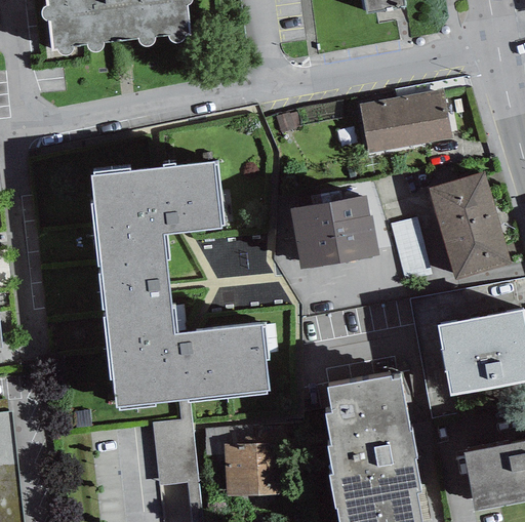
[(45,0),(46,5),(42,7),(41,9),(41,13),(42,16),(44,19),(46,21),(47,19),(50,49),(56,49),(57,50),(59,52),(63,54),(66,54),(69,52),(72,50),(73,47),(87,45),(88,48),(89,50),(92,51),(96,51),(97,50),(99,49),(102,47),(103,44),(138,40),(138,42),(139,44),(143,45),(147,45),(151,43),(153,41),(154,39),(169,37),(170,39),(171,40),(173,41),(177,41),(180,40),(182,39),(185,36),(190,35),(187,3),(190,3),(190,0),(45,0)]
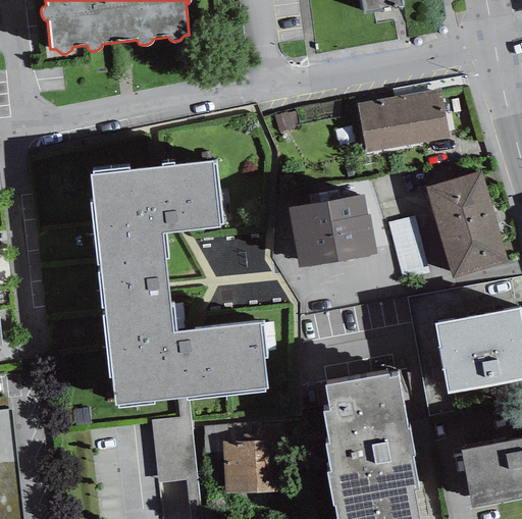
[(362,0),(364,12),(398,7),(402,0),(362,0)]
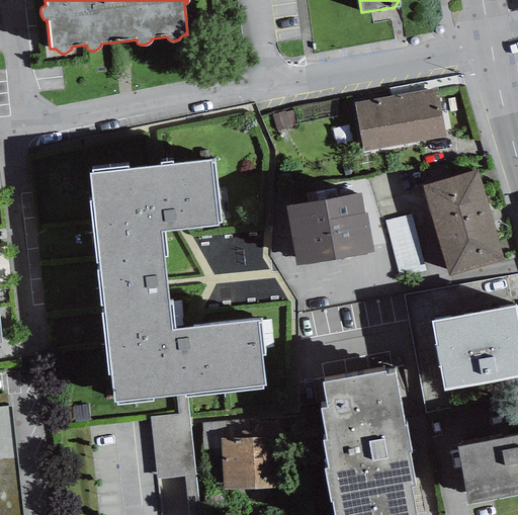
[(437,89),(353,105),(363,154),(446,139),(437,89)]
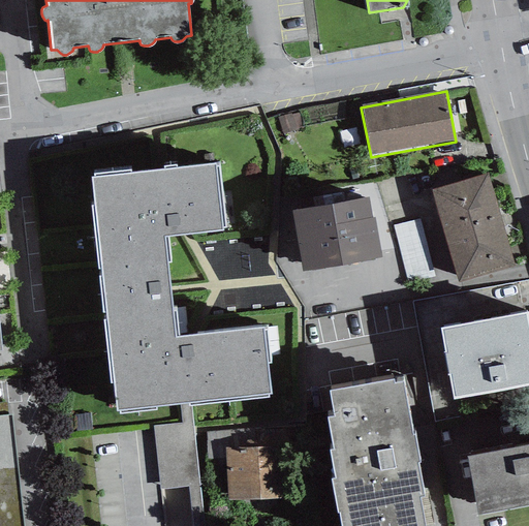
[(217,162),(93,176),(117,407),(271,391),(263,325),(176,334),(165,236),(223,229),(217,162)]
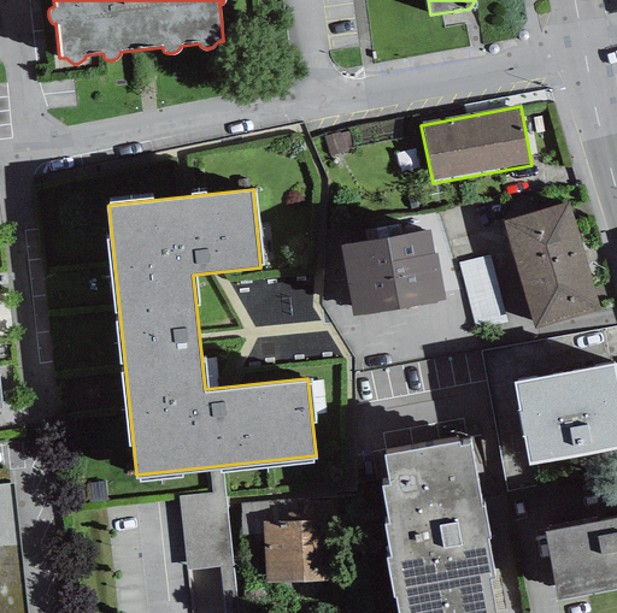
[(569,205),(503,224),(534,330),(600,312),(569,205)]
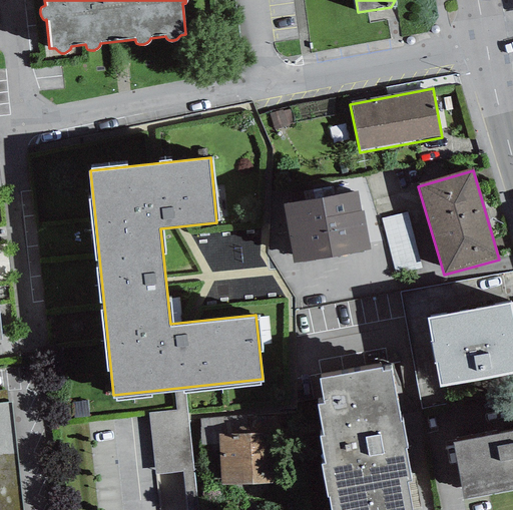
[(357,190),(282,204),(294,263),(368,248),(357,190)]
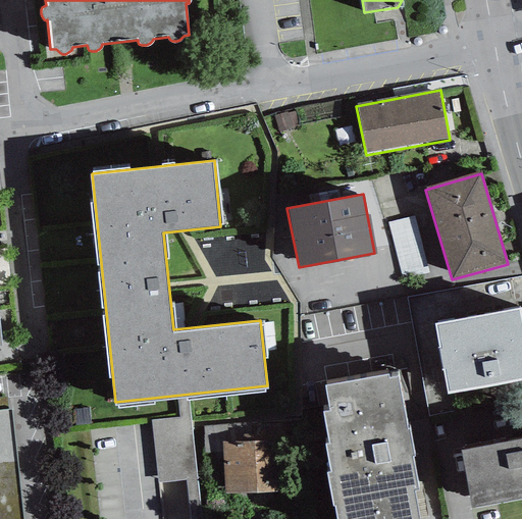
[(404,272),(429,266),(416,214),(392,220),(404,272)]
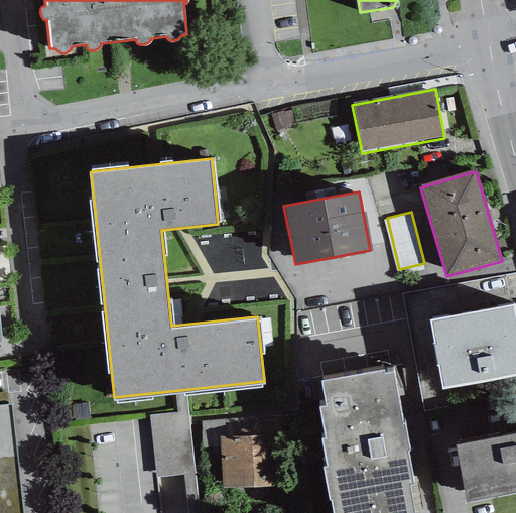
[(515,312),(514,303),(430,319),(434,343),(431,343),(435,365),(437,365),(442,390),(515,376),(515,312)]
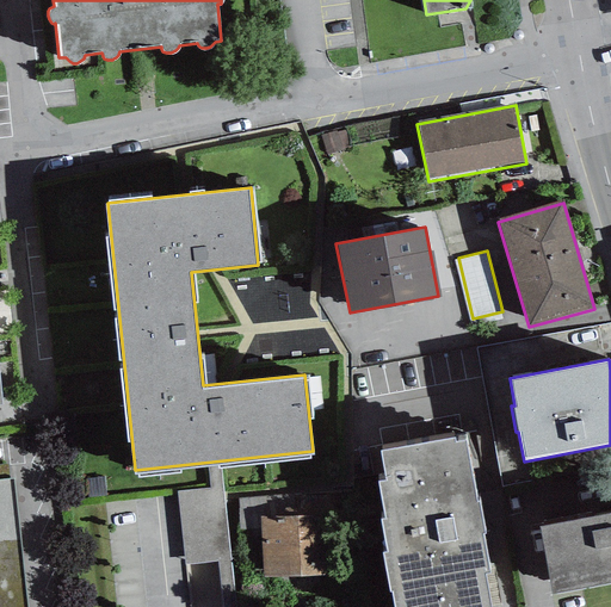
[(454,437),(380,450),(386,478),(377,479),(384,515),(381,516),(388,550),(382,551),(389,590),(392,589),(394,606),(489,606),(483,573),(489,571),(481,532),(485,532),(479,500),(476,500),(466,439),(455,441),(454,437)]
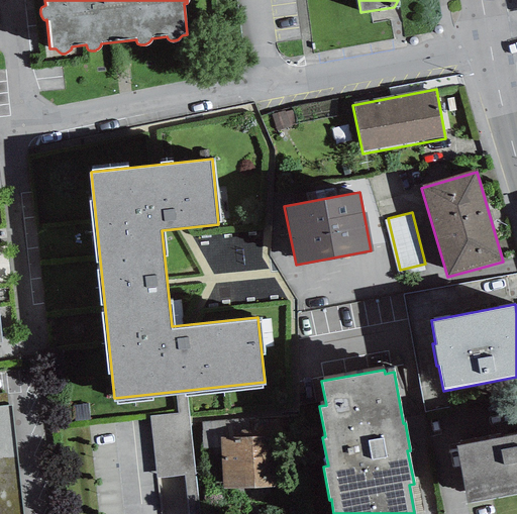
[(196,472),(192,408),(152,410),(157,474),(196,472)]
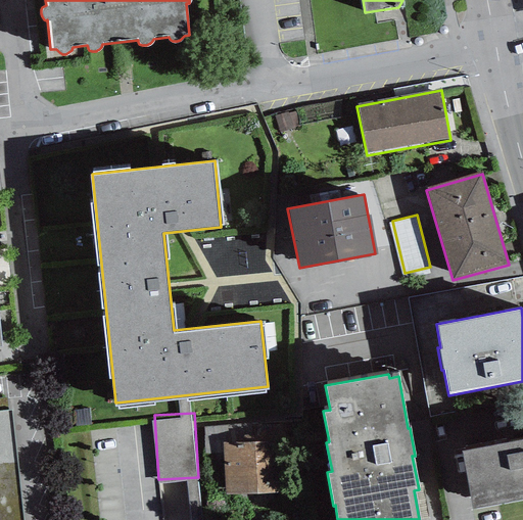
[(522,437),(461,450),(472,508),(522,498),(522,437)]
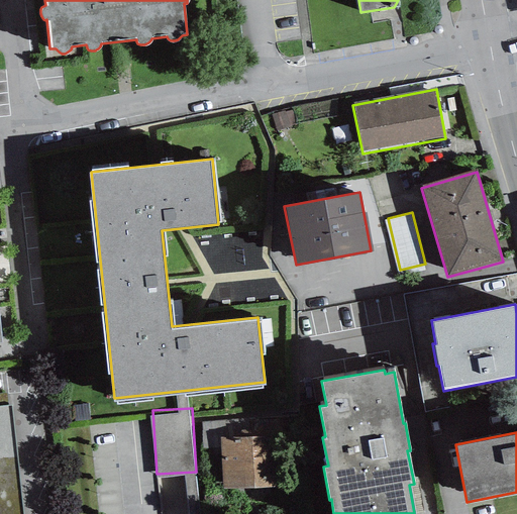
[(274,437),(220,439),(222,491),(276,488),(274,437)]
